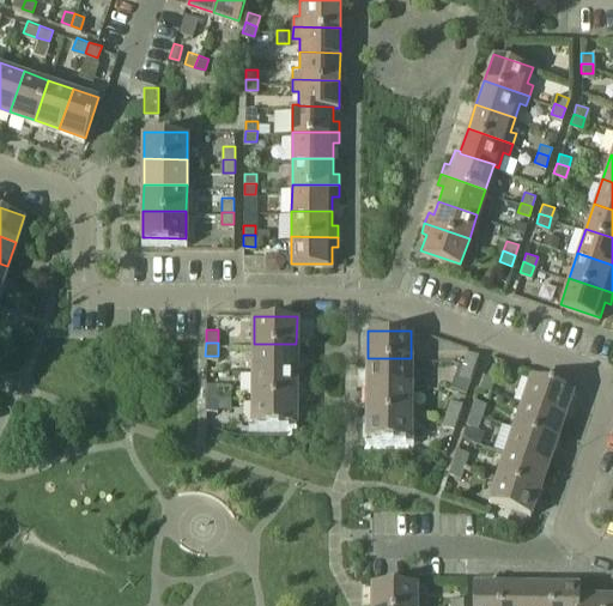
[(296,369),(296,344),(254,344),(254,369),(296,369)]
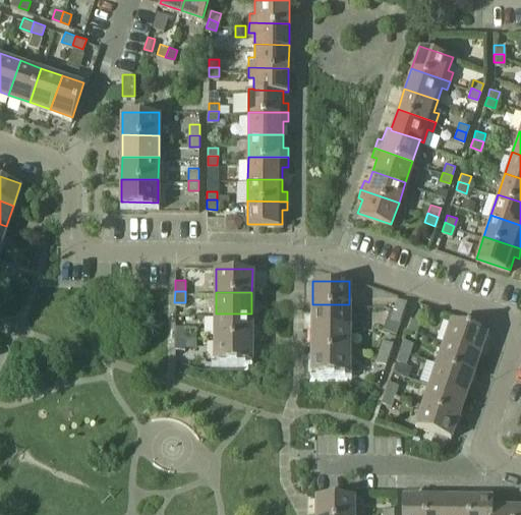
[(403,310),(407,300),(398,297),(394,307),(403,310)]
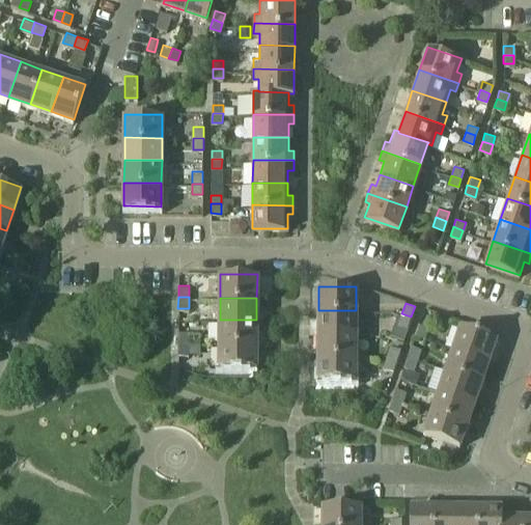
[(356,333),(356,310),(318,310),(318,333),(356,333)]
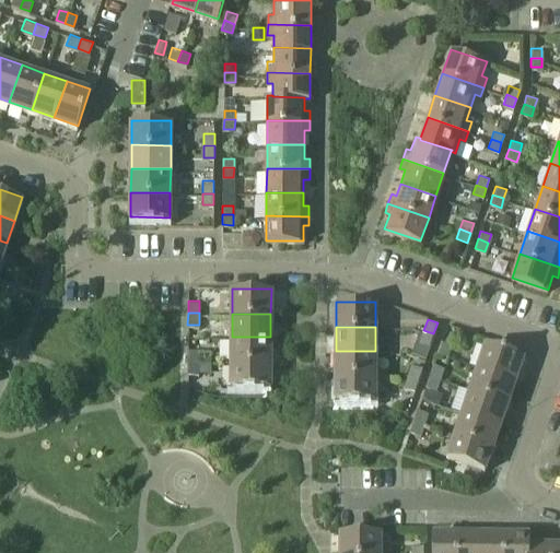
[(430,345),(433,333),(423,330),(420,341),(430,345)]
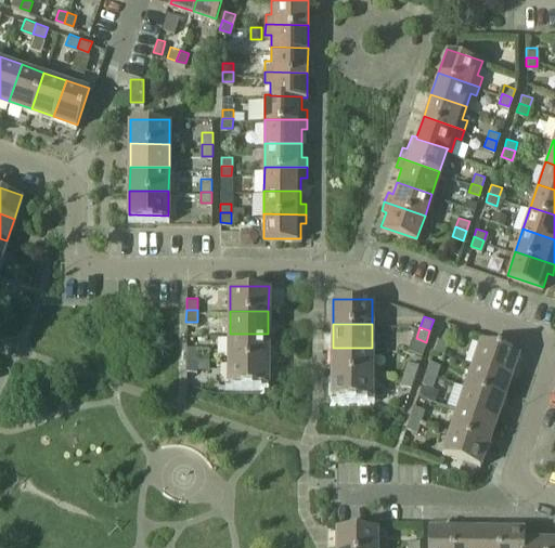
[(268,359),(268,334),(230,334),(229,357),(268,359)]
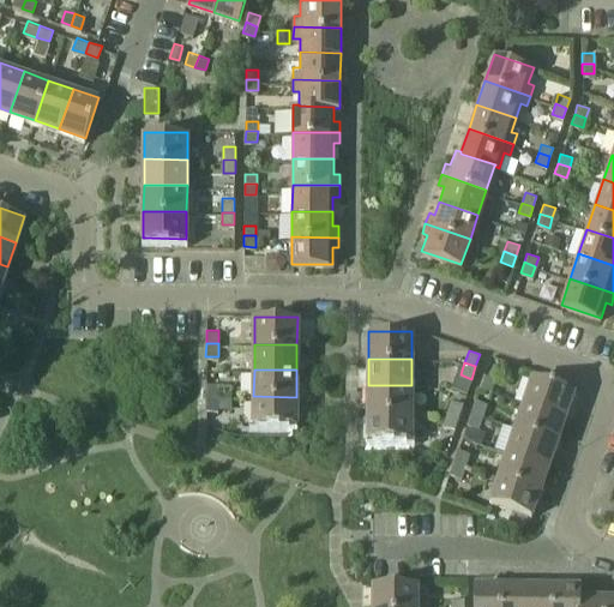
[(491,389),(494,377),(483,373),(479,385),(491,389)]
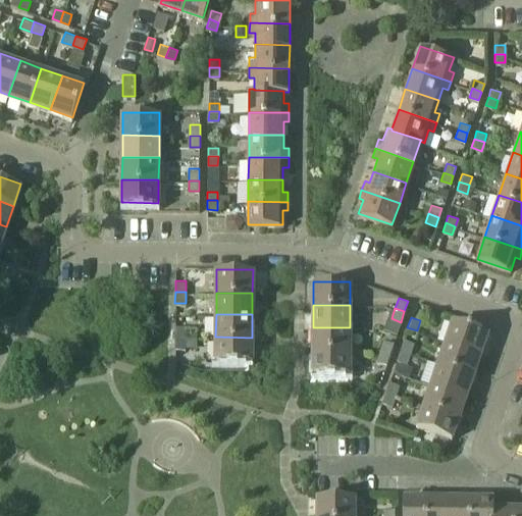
[(481,353),(488,331),(453,319),(446,341),(481,353)]
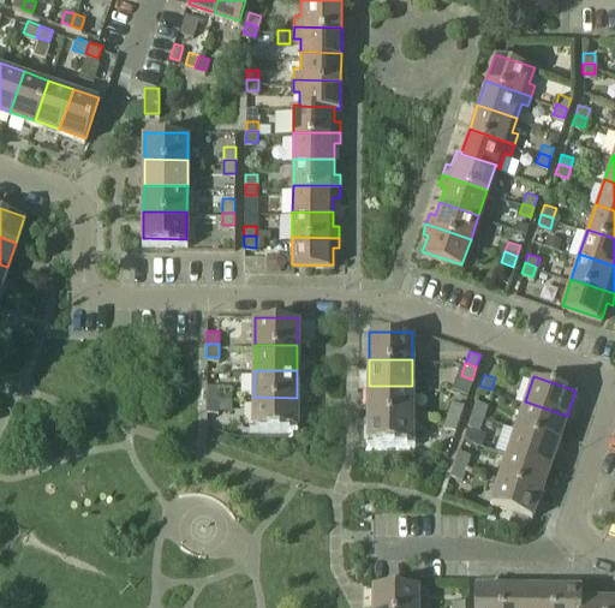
[(218,397),(218,383),(206,383),(206,397),(218,397)]
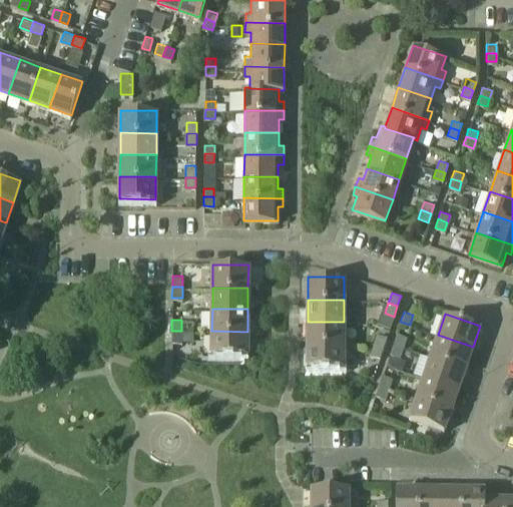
[(344,344),(344,322),(308,322),(308,343),(344,344)]
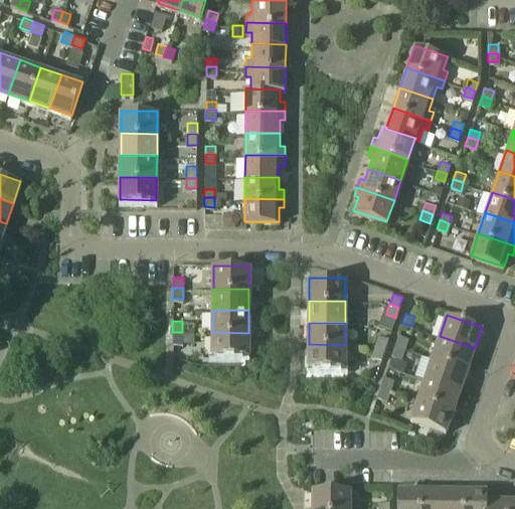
[(182,342),(182,332),(172,332),(172,342),(182,342)]
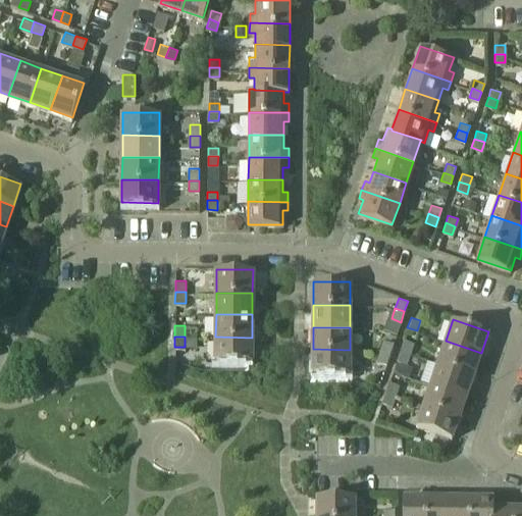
[(251,360),(252,338),(215,337),(215,359),(251,360)]
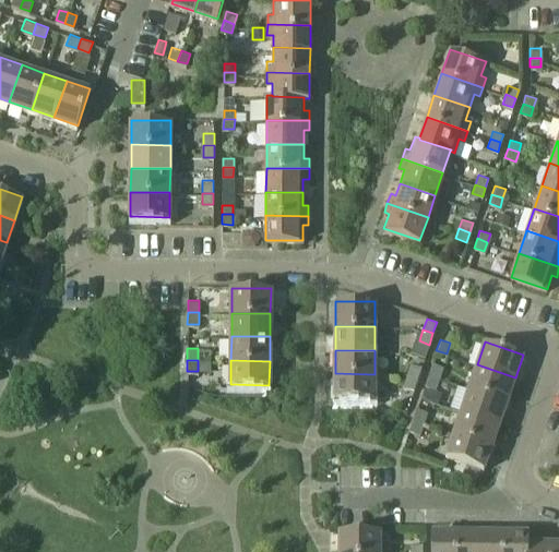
[(439,376),(443,366),(432,361),(428,373),(439,376)]
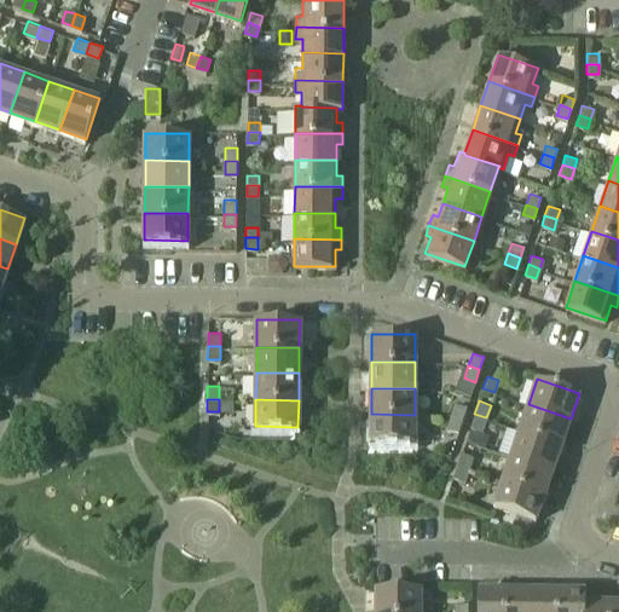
[(462,419),(467,406),(455,402),(451,415),(462,419)]
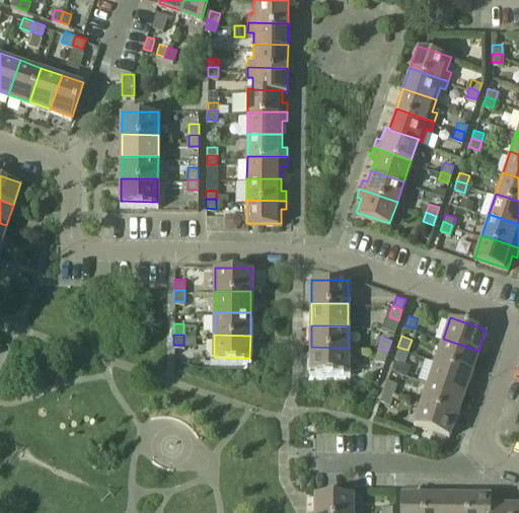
[(471,371),(478,351),(443,339),(436,360),(471,371)]
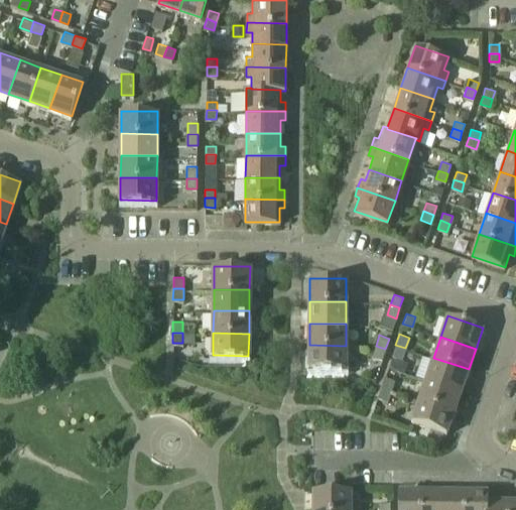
[(345,368),(346,346),(309,345),(309,368),(345,368)]
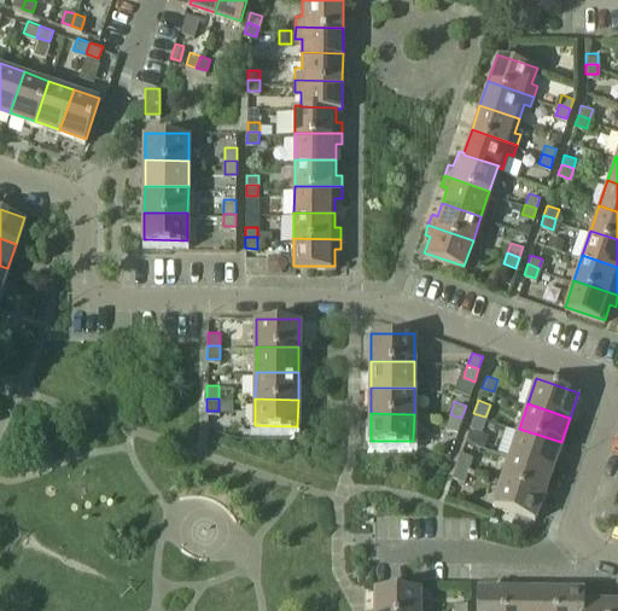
[(481,430),(485,417),(473,413),(470,426),(481,430)]
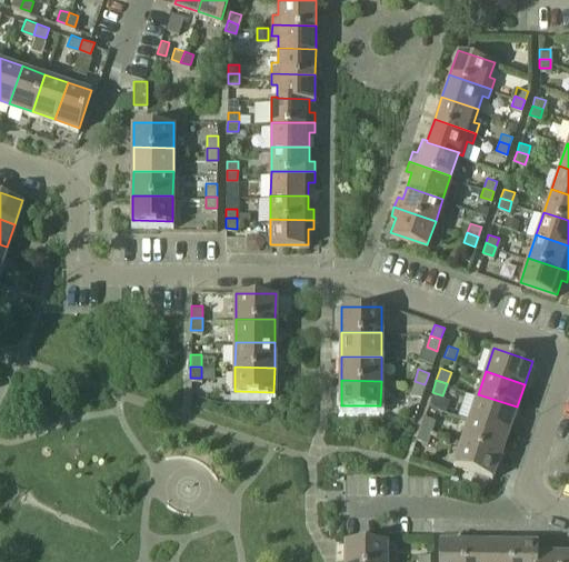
[(421,397),(425,384),(415,381),(410,392),(421,397)]
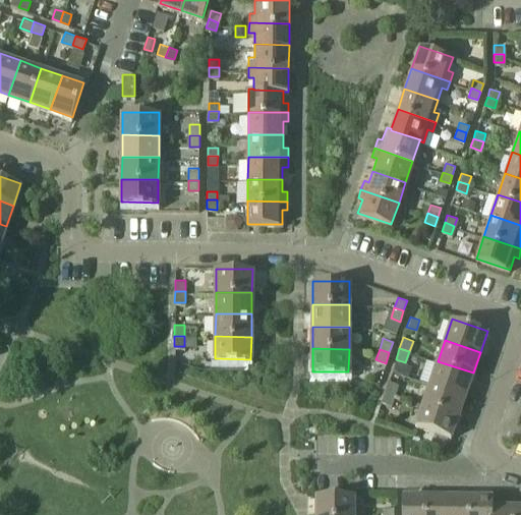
[(466,394),(473,373),(438,361),(430,382),(466,394)]
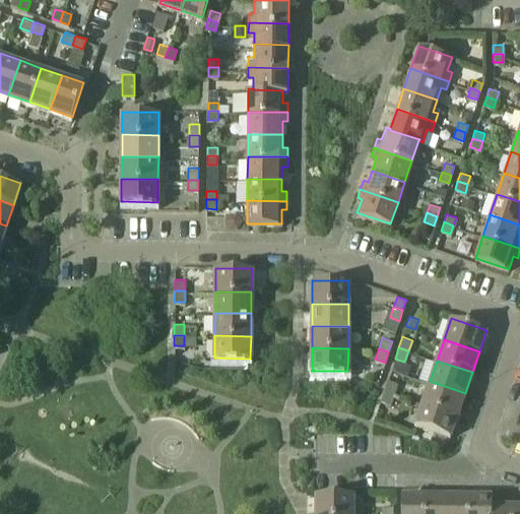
[(394,392),(398,382),(388,379),(384,389),(394,392)]
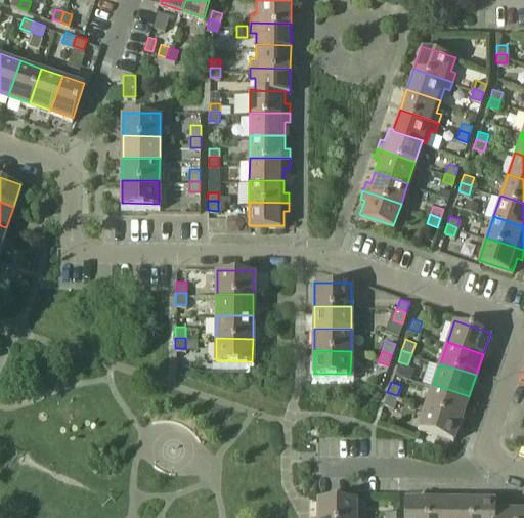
[(462,418),(469,396),(433,384),(426,405),(462,418)]
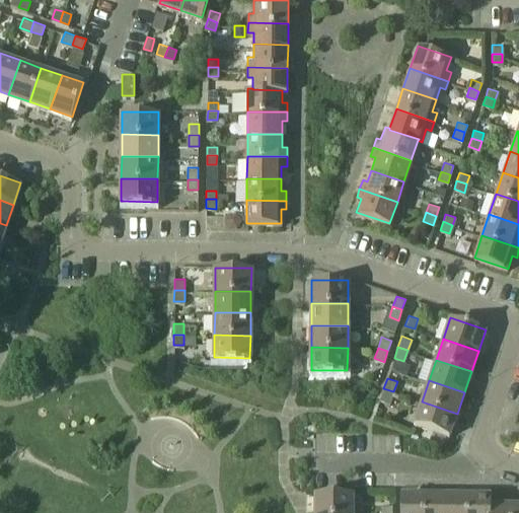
[(389,402),(393,391),(383,388),(380,399),(389,402)]
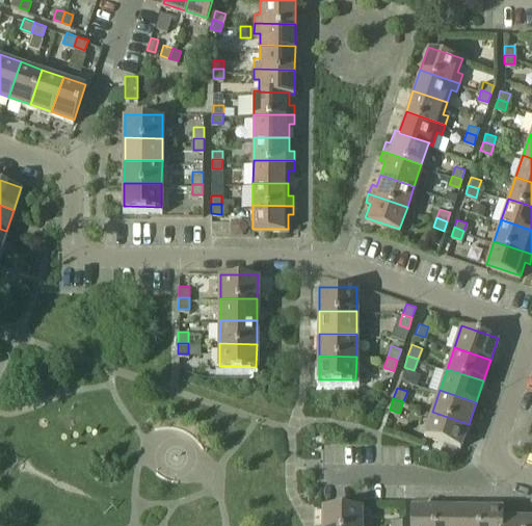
[(460,446),(469,424),(432,412),(425,434),(460,446)]
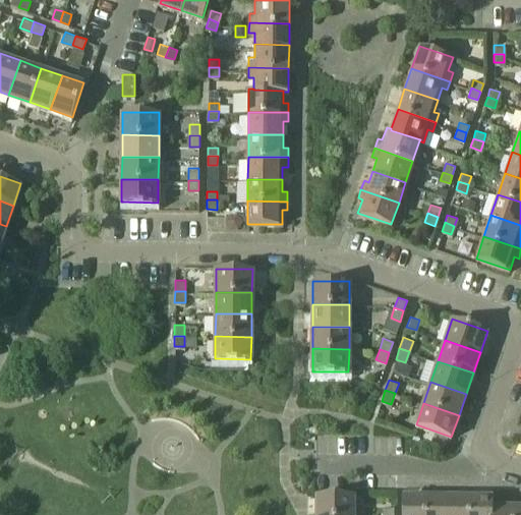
[(353,514),(353,494),(316,494),(316,514),(353,514)]
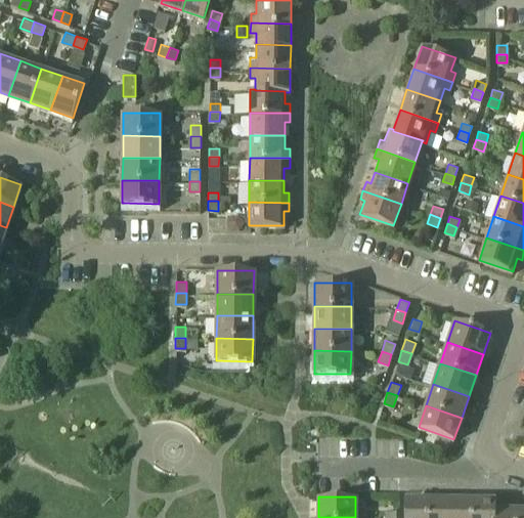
[(427,517),(428,498),(404,498),(404,517),(427,517)]
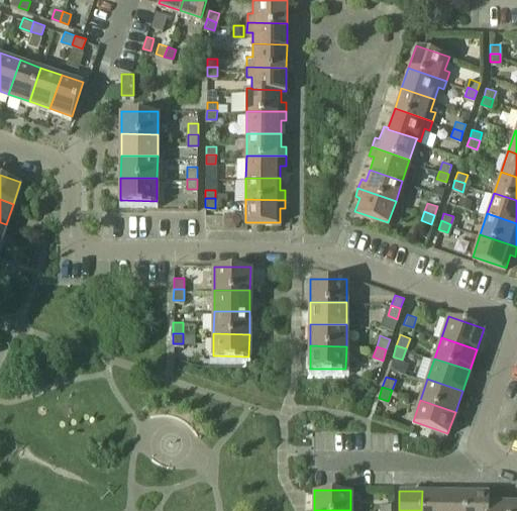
[(443,510),(444,491),(422,491),(421,510),(443,510)]
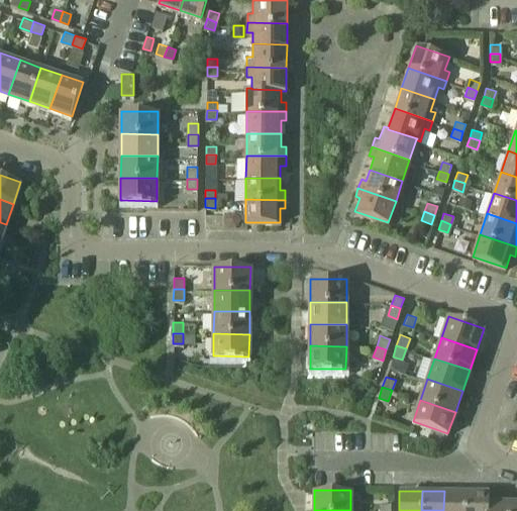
[(464,510),(466,492),(444,491),(443,510),(464,510)]
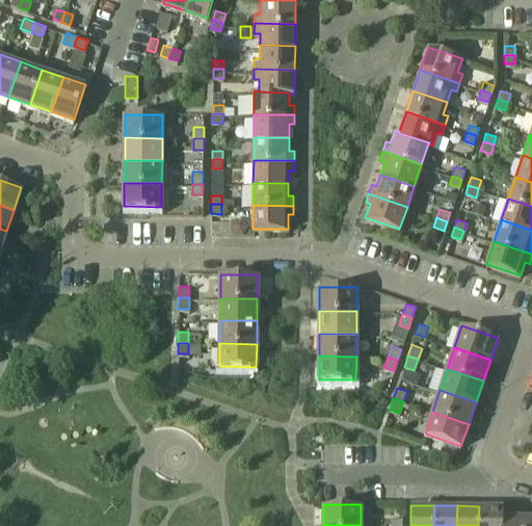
[(501,525),(502,516),(503,516),(503,506),(479,506),(478,525),(501,525)]
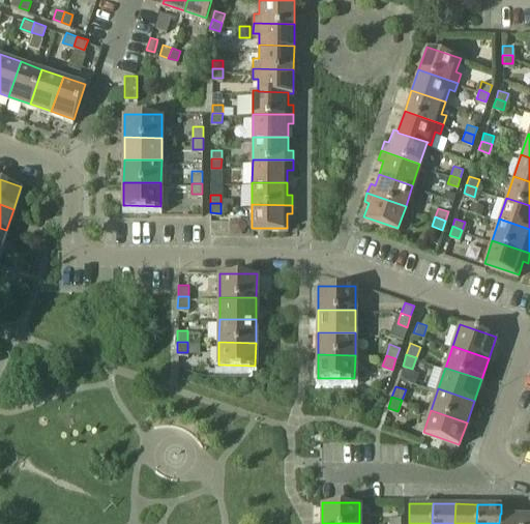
[(522,523),(523,514),(501,514),(500,514),(499,523),(522,523)]
